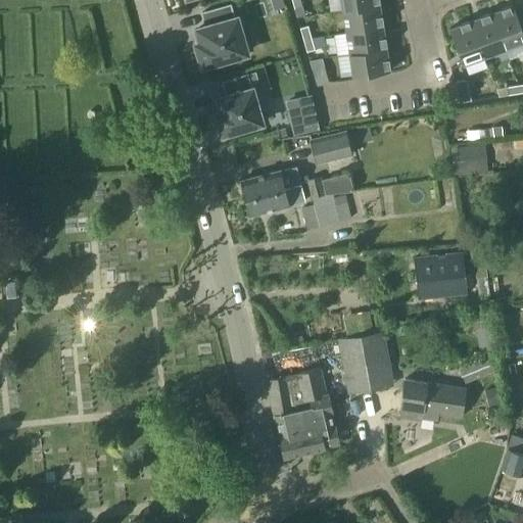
[(299,0),(291,0),(294,10),(302,7),(299,0)]
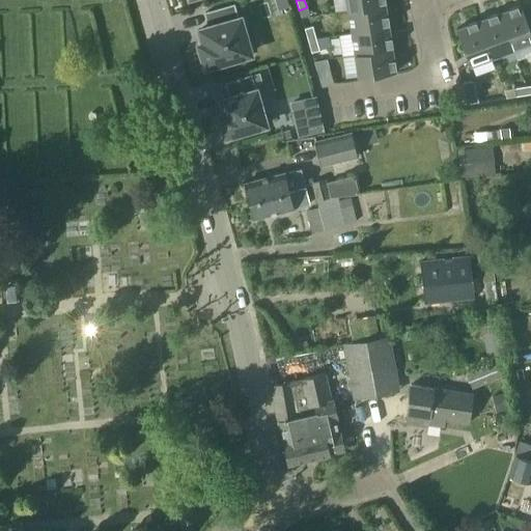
[(345,0),(347,11),(386,5),(384,0),(345,0)]
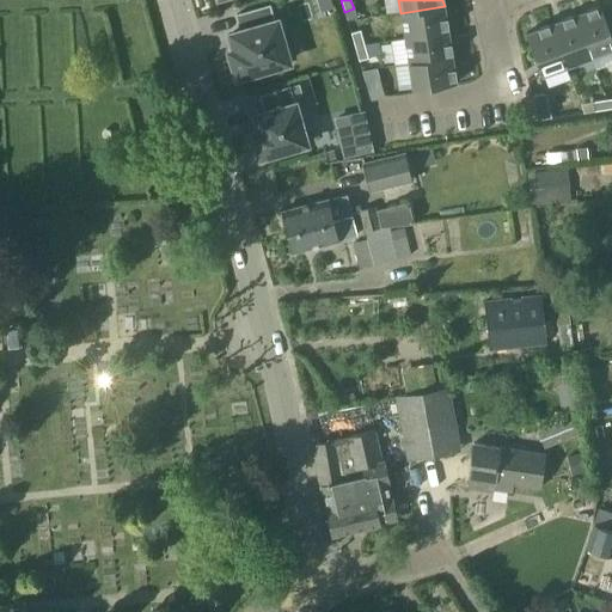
[(282,65),(288,62),(276,22),(274,22),(269,6),(239,14),(244,30),(231,35),(234,50),(228,51),(237,78),(267,69),(268,73),(283,69),(282,65)]
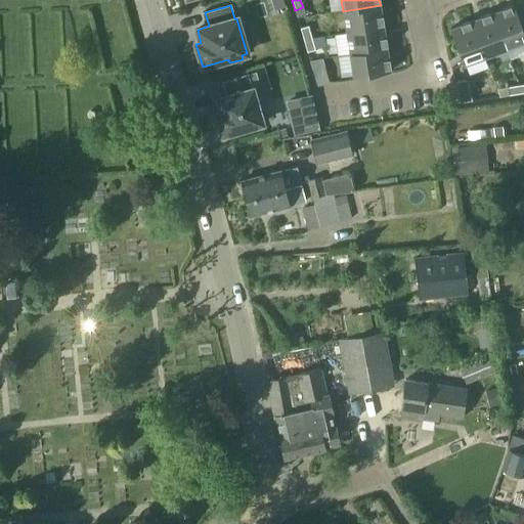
[(343,11),(346,33),(384,27),(381,5),(343,11)]
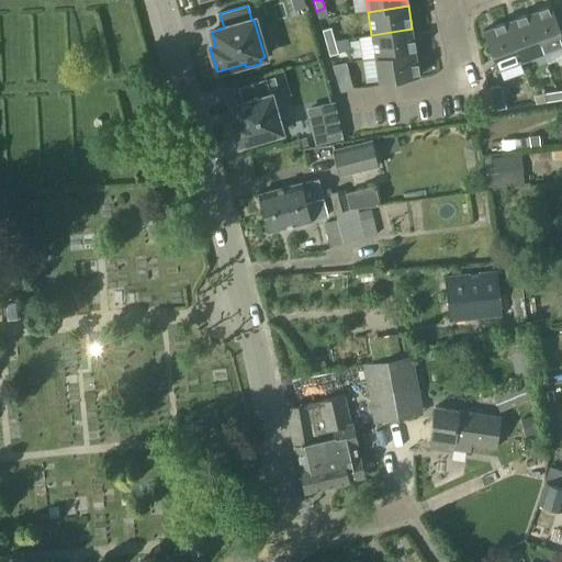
[(528,14),(542,53),(561,45),(561,34),(551,6),(528,14)]
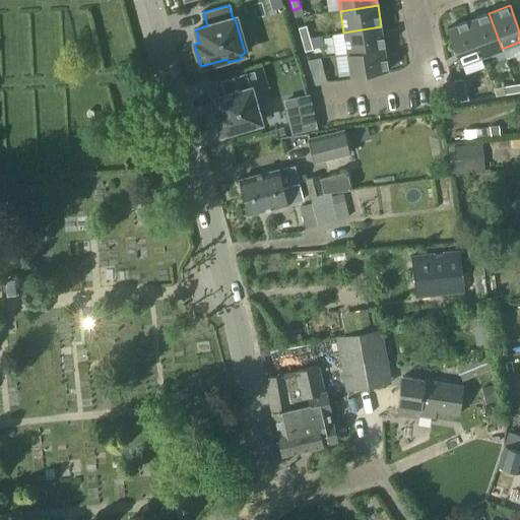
[(489,13),(468,21),(481,56),(502,49),(489,13)]
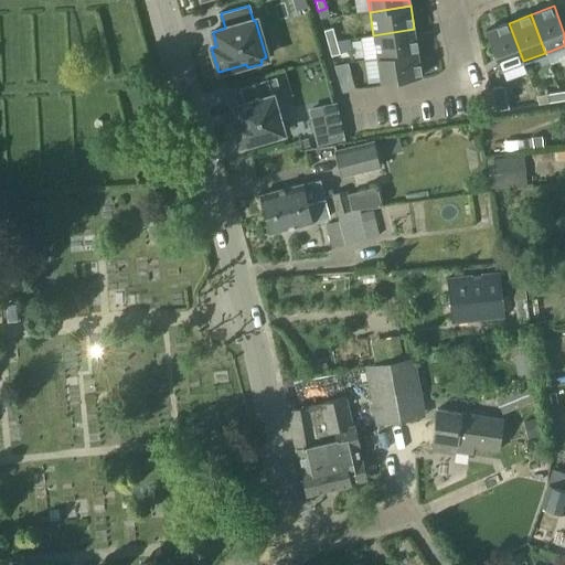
[(523,61),(509,23),(486,32),(500,70),(523,61)]
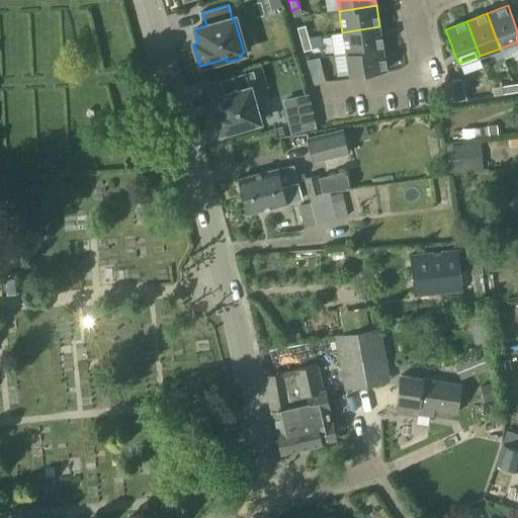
[(296,28),(300,40),(308,38),(305,26),(296,28)]
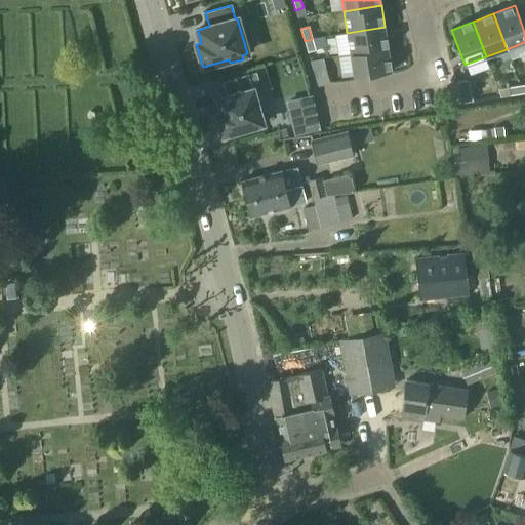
[(347,33),(351,55),(388,49),(385,27),(347,33)]
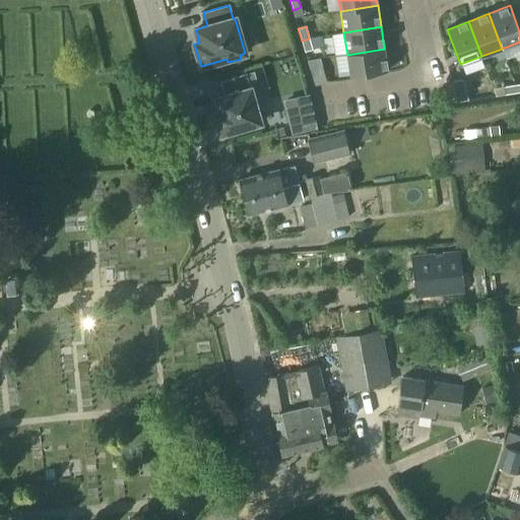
[(309,39),(302,41),(305,52),(313,50),(309,39)]
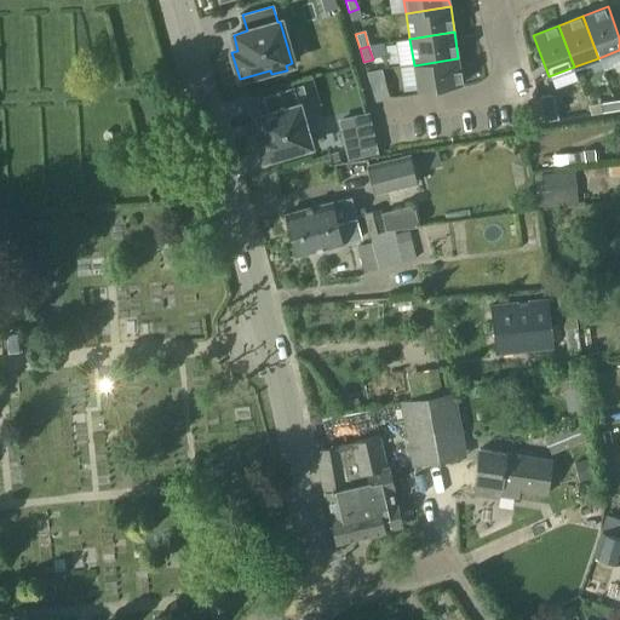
[(458,58),(414,65),(418,92),(463,85),(458,58)]
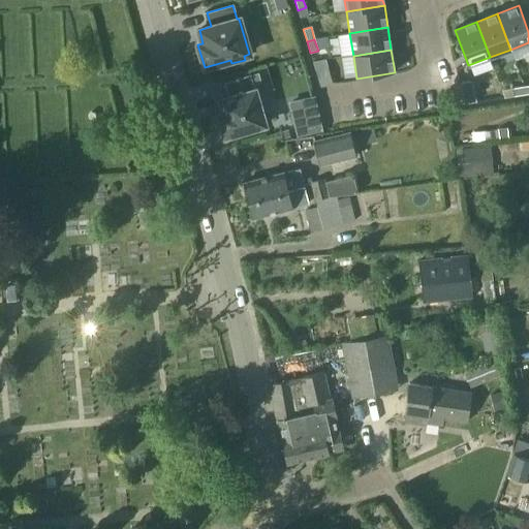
[(312,62),(319,87),(333,85),(325,60),(312,62)]
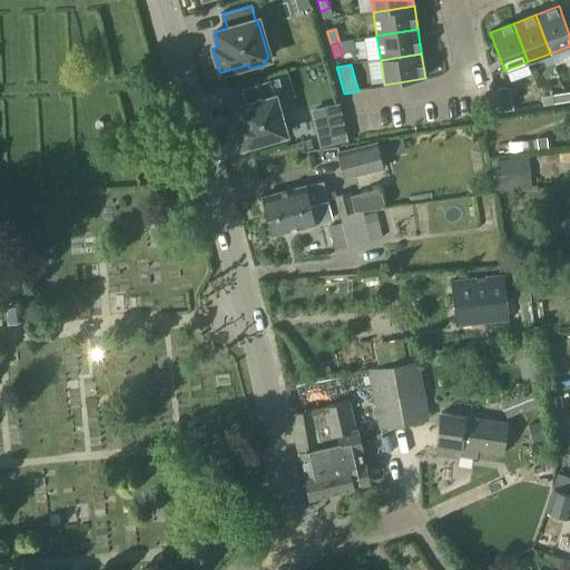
[(274,96),(269,81),(242,89),(246,105),(236,107),(241,121),(235,124),(236,128),(232,129),(236,144),(241,143),(242,147),(286,135),(275,96),(274,96)]
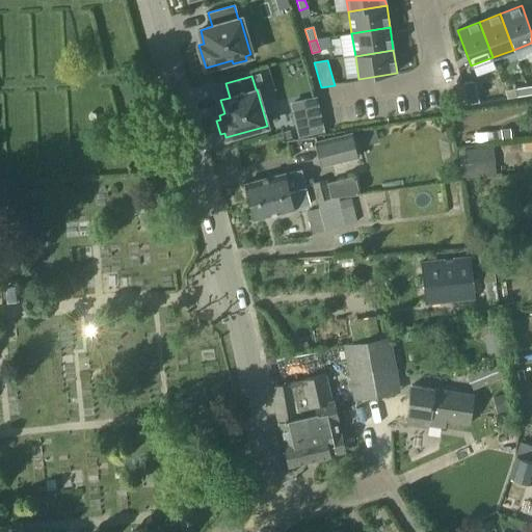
[(461,84),(466,105),(479,103),(475,81),(461,84)]
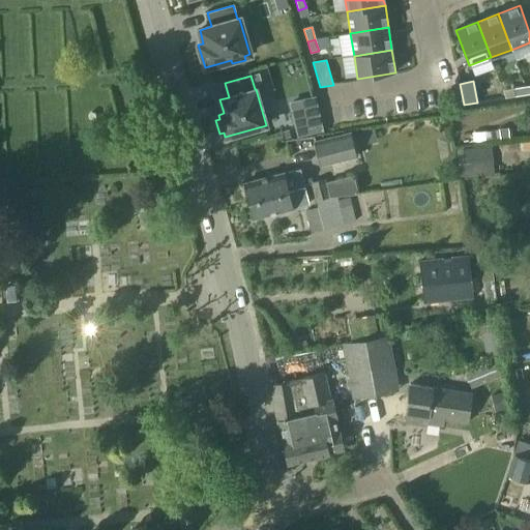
[(526,95),(525,87),(512,89),(513,97),(526,95)]
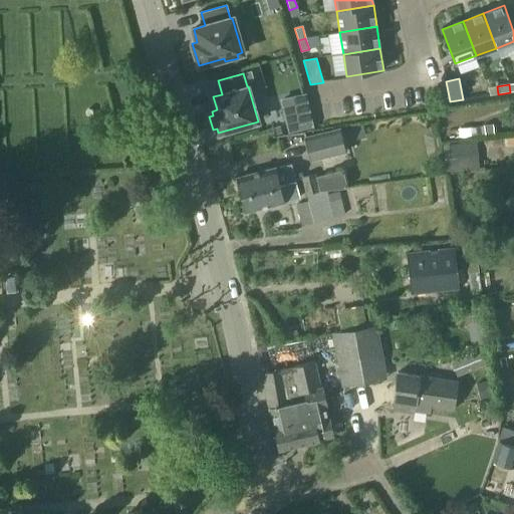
[(300,132),(313,129),(309,111),(296,114),(300,132)]
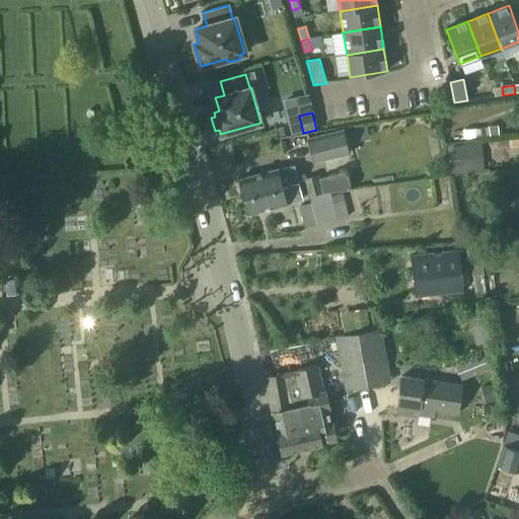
[(276,130),(278,137),(284,136),(282,129),(276,130)]
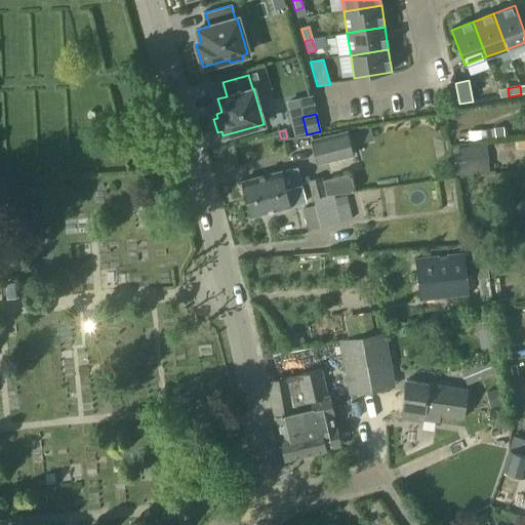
[(315,142),(319,162),(352,155),(348,134),(315,142)]
